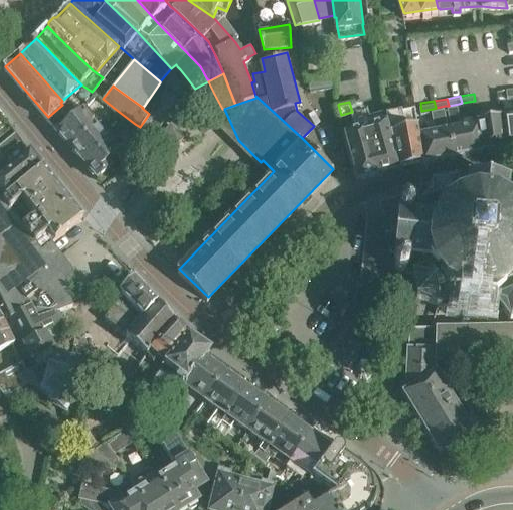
[(452,124),(449,125),(454,154),(484,148),(477,119),(462,122),(459,104),(449,106),(452,124)]
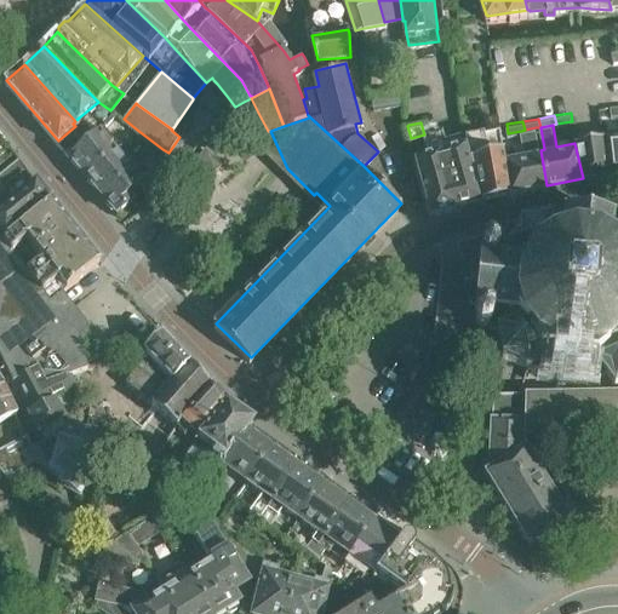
[(467,142),(464,143),(464,144),(467,144),(481,198),(480,199),(480,200),(484,199),(510,194),(507,158),(505,158),(501,126),(465,132),(464,132),(467,142)]
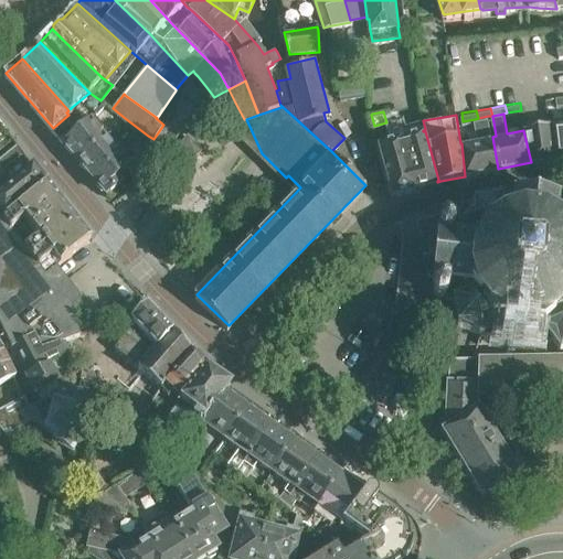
[(562,115),(548,117),(549,126),(553,160),(562,159),(562,115)]
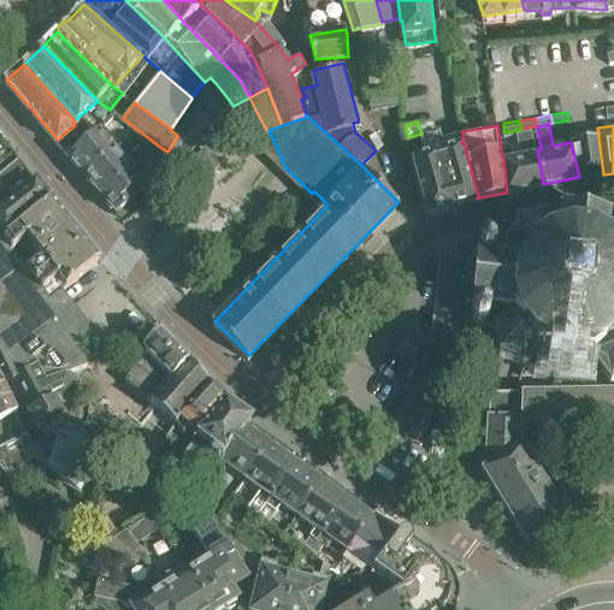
[(95,132),(70,153),(87,173),(117,146),(100,126),(95,132)]
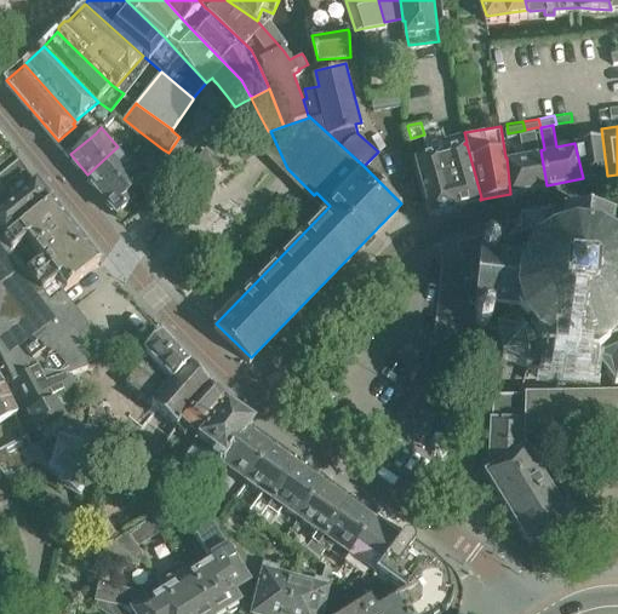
[(525,153),(507,158),(510,194),(547,185),(541,150),(539,150),(536,127),(525,130),(521,131),(525,153)]
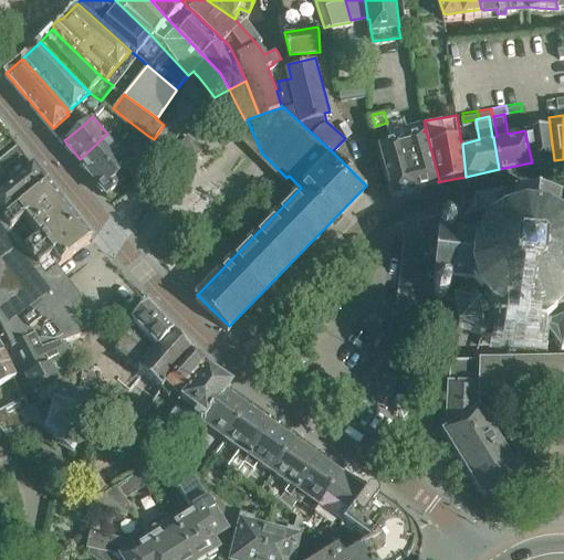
[(405,117),(393,120),(398,137),(409,134),(407,125),(405,117)]
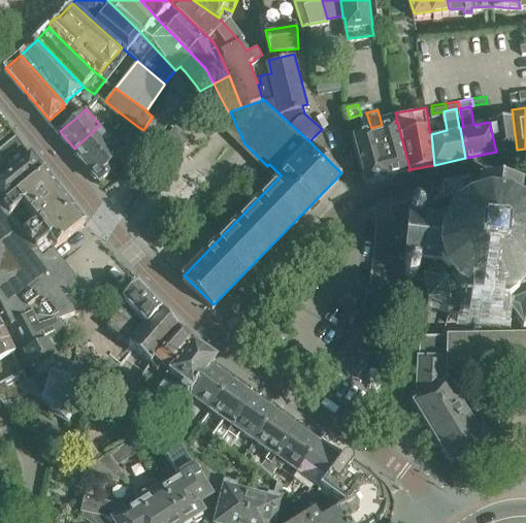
[(508,151),(517,150),(513,118),(503,118),(498,119),(488,120),(489,122),(496,152),(502,152),(508,151)]
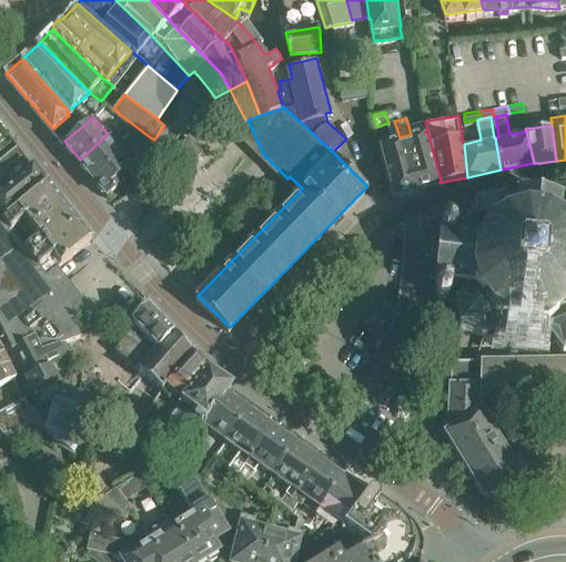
[(135,129),(122,151),(124,153),(143,163),(155,143),(155,142),(153,140),(154,140),(149,136),(135,129)]
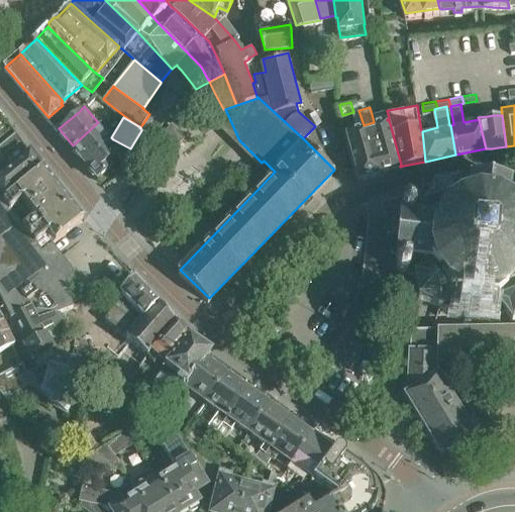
[(357,126),(346,129),(355,166),(358,177),(381,172),(381,171),(388,169),(400,167),(400,166),(401,165),(389,120),(387,120),(387,119),(376,122),(374,122),(364,125),(357,126)]
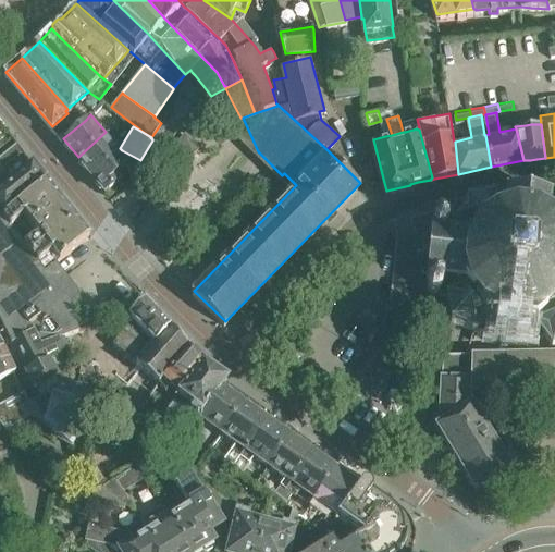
[(78,157),(93,174),(97,171),(120,151),(121,150),(120,148),(106,132),(78,157)]
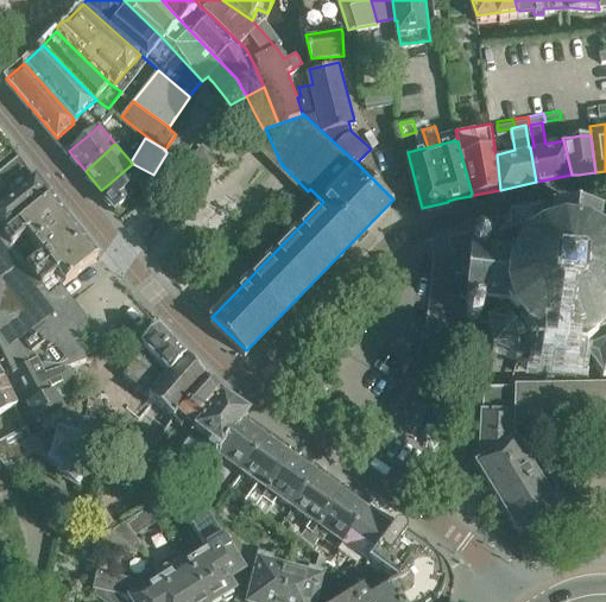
[(6,179),(27,160),(21,152),(0,171),(0,172),(1,173),(6,179)]
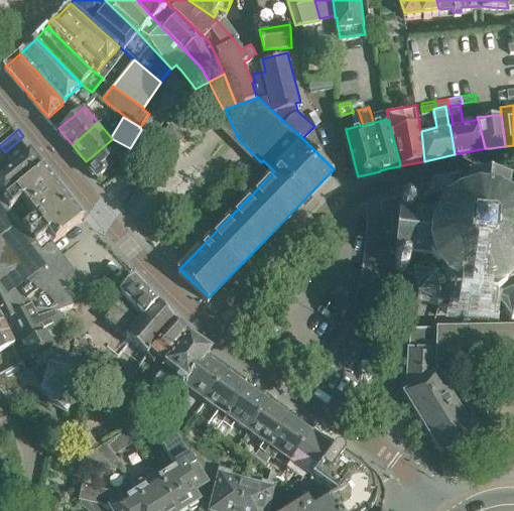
[(163,131),(154,140),(165,150),(173,141),(163,131)]
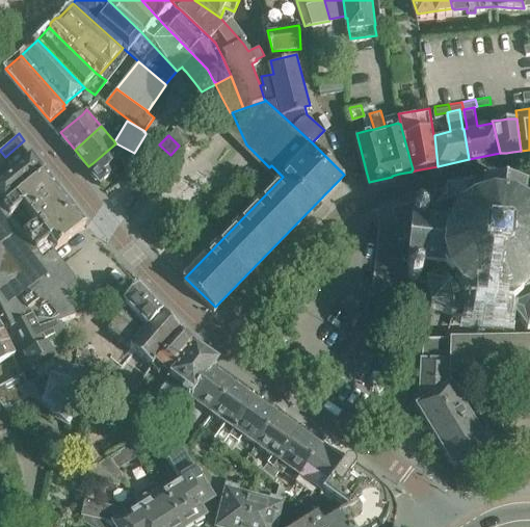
[(123,155),(114,145),(93,163),(88,166),(102,181),(114,170),(113,168),(116,166),(113,163),(123,155)]
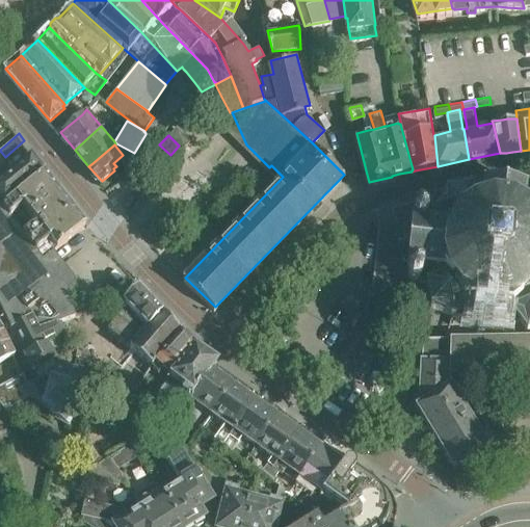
[(153,157),(160,165),(169,155),(162,148),(153,157)]
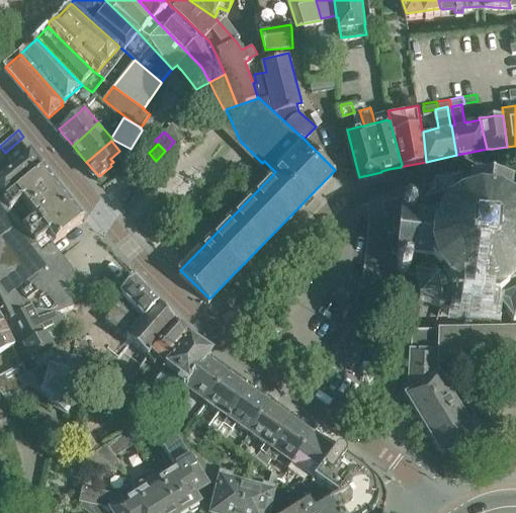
[(0,191),(5,198),(5,197),(46,167),(41,162),(32,149),(0,173),(0,191)]
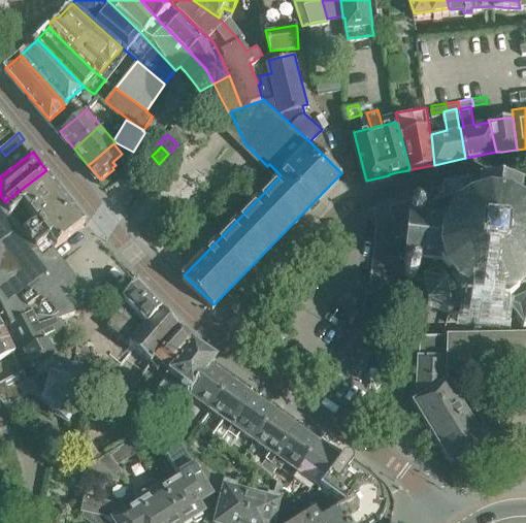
[(5,201),(11,209),(24,200),(30,208),(60,186),(46,170),(5,201)]
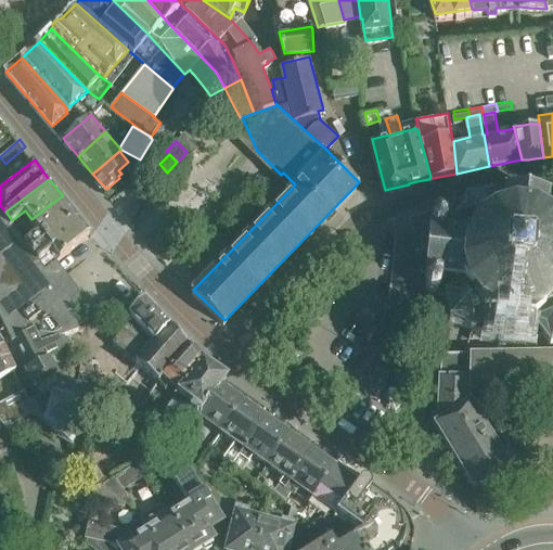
[(552,197),(551,196),(551,194),(545,194),(540,194),(540,190),(516,187),(515,191),(510,190),(504,189),(504,191),(499,191),(493,192),(492,190),(466,195),(465,197),(460,196),(454,199),(451,205),(452,212),(455,215),(454,218),(447,217),(447,216),(446,216),(446,219),(444,217),(437,216),(433,219),(433,226),(435,227),(431,227),(431,232),(431,234),(424,234),(421,268),(427,269),(426,271),(426,277),(429,277),(427,279),(427,284),(431,289),(436,290),(438,286),(439,286),(439,291),(440,291),(440,290),(445,291),(446,296),(444,296),(447,311),(449,310),(450,316),(472,327),(475,324),(480,327),(486,328),(485,331),(491,332),(491,331),(502,333),(502,336),(516,337),(516,334),(527,335),(527,336),(532,336),(532,335),(534,335),(535,335),(537,335),(538,334),(540,334),(541,333),(542,332),(545,342),(552,341),(552,197)]
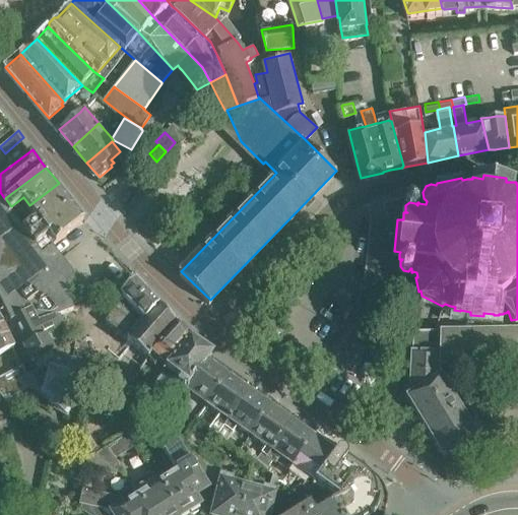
[(72,200),(59,183),(29,205),(37,214),(24,223),(30,232),(72,200)]
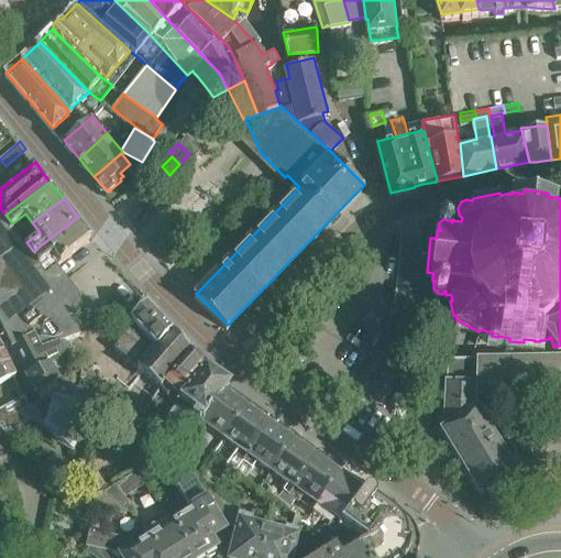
[(32,331),(35,330),(42,345),(61,339),(65,337),(81,330),(73,301),(41,260),(33,251),(26,242),(12,223),(6,215),(6,216),(0,208),(0,317),(12,342),(32,331)]
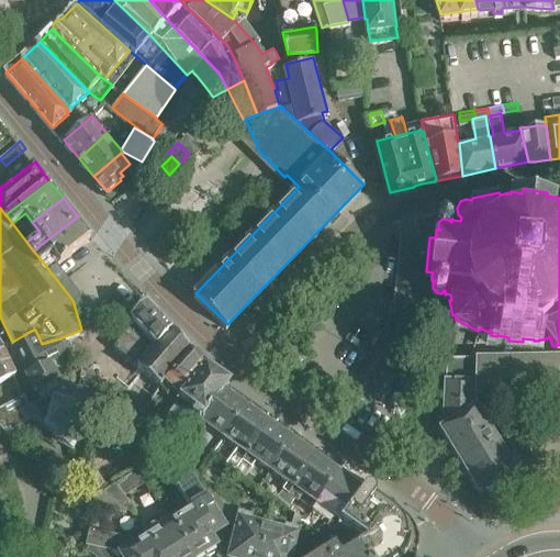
[(33,251),(41,259),(54,249),(62,259),(92,233),(78,216),(33,251)]
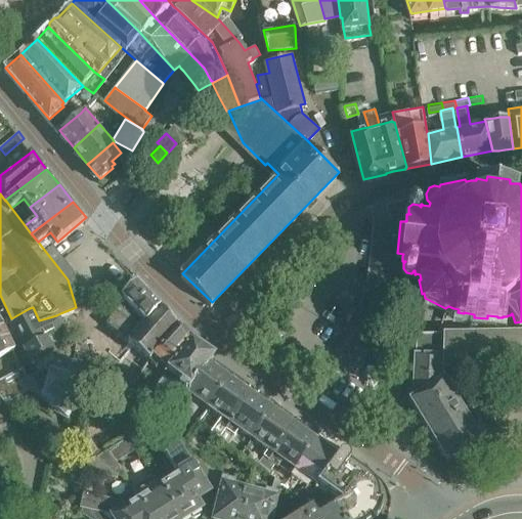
[(160,301),(138,277),(124,292),(147,317),(160,301)]
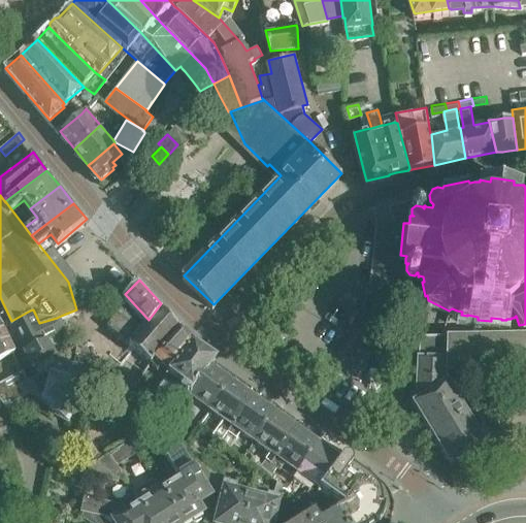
[(107,322),(131,341),(152,359),(182,326),(161,303),(149,320),(150,321),(143,327),(123,305),(107,322)]
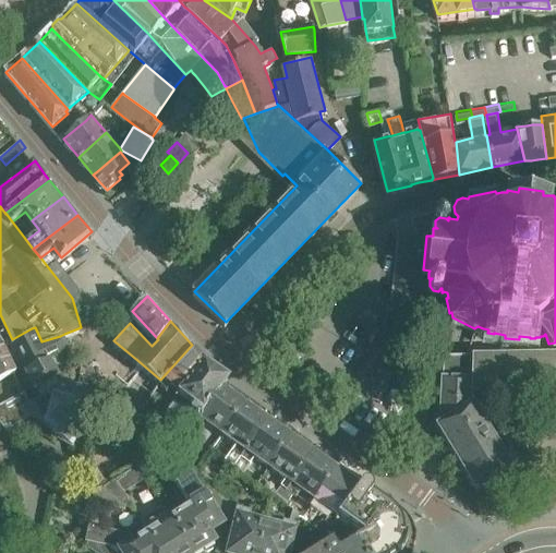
[(32,328),(12,339),(26,368),(36,384),(60,373),(49,352),(69,344),(64,334),(60,336),(41,341),(35,327),(32,328)]
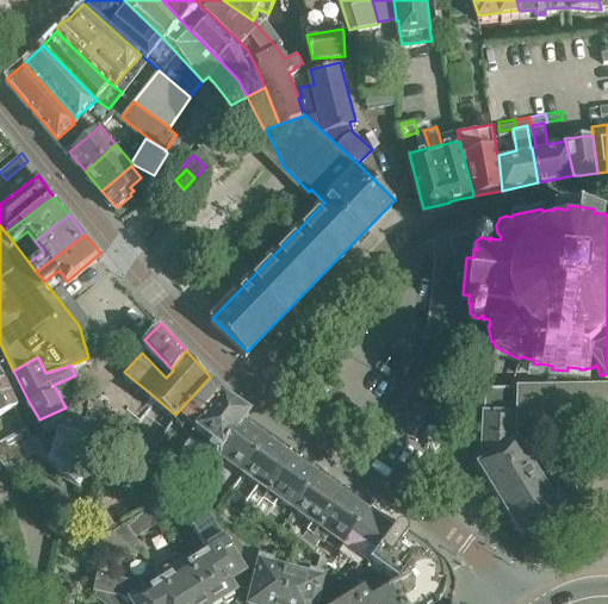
[(0,410),(18,400),(5,373),(0,375),(0,410)]
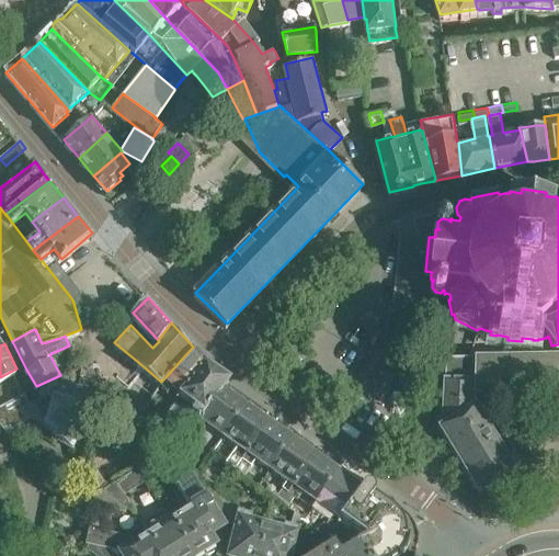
[(168,389),(172,384),(181,393),(182,393),(208,363),(193,347),(161,382),(168,389)]
